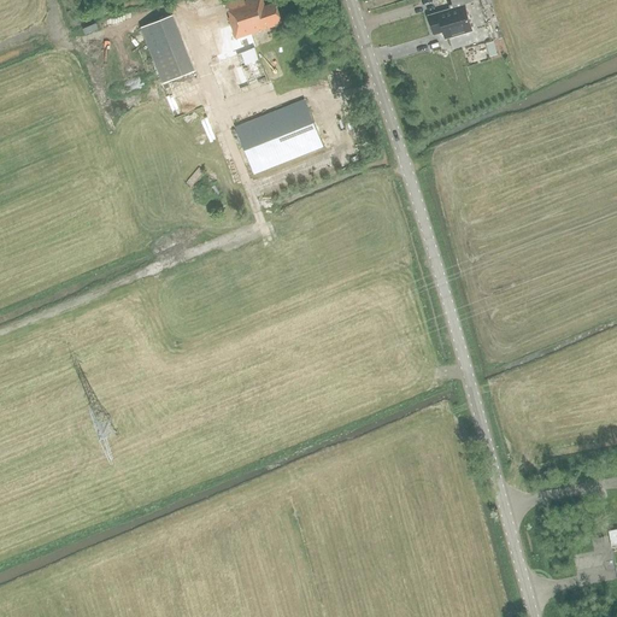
[(274,24),(281,22),(275,5),(265,7),(262,0),(250,0),(245,1),(244,0),(236,0),(225,4),(230,18),(229,18),(235,39),(275,27),(274,24)]
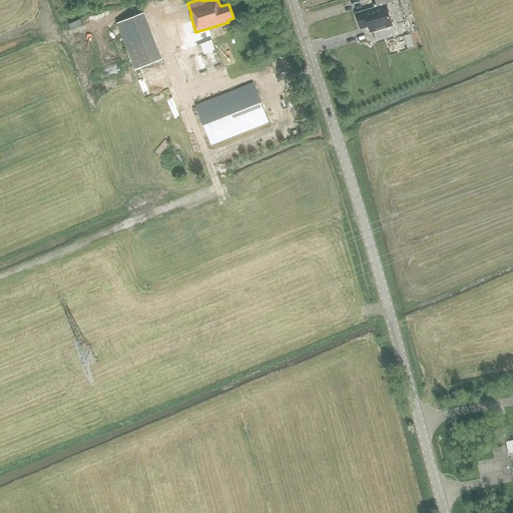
[(398,35),(410,32),(403,4),(410,2),(409,0),(393,0),(400,25),(396,26),(398,35)]
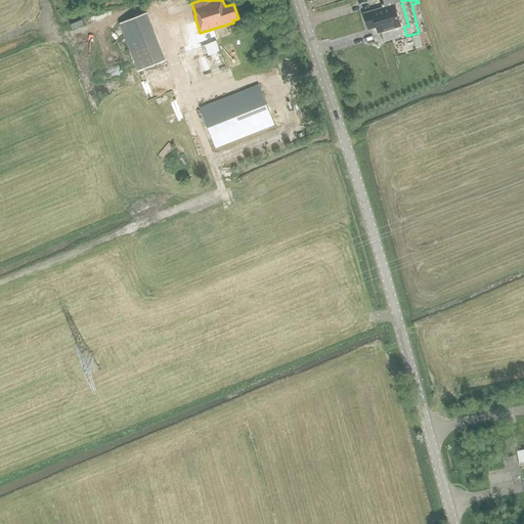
[(368,30),(388,24),(383,8),(363,13),(368,30)]
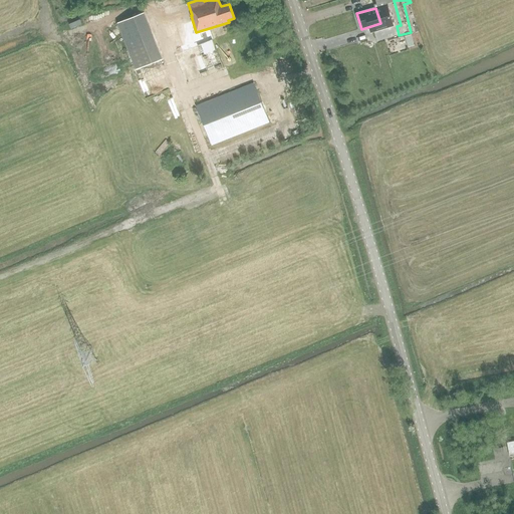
[(135,69),(162,59),(145,11),(117,21),(135,69)]
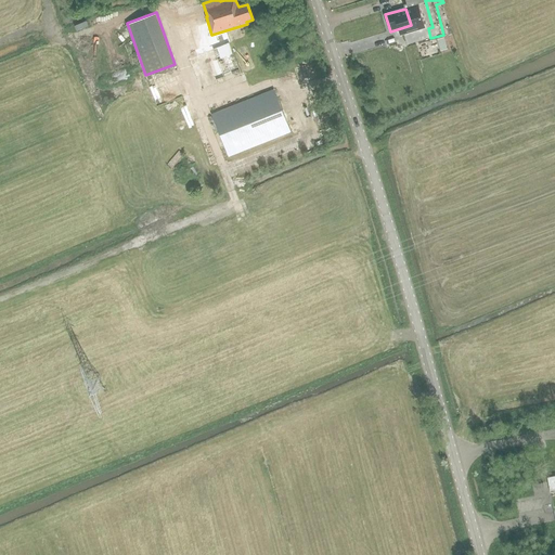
[(241,74),(229,42),(189,57),(201,90),(241,74)]
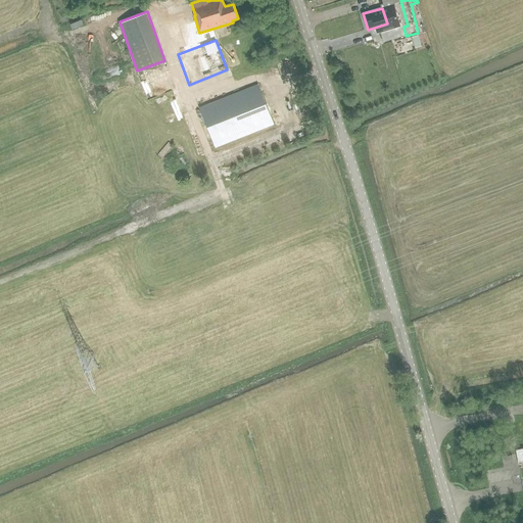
[(199,107),(215,148),(274,125),(258,85),(199,107)]
